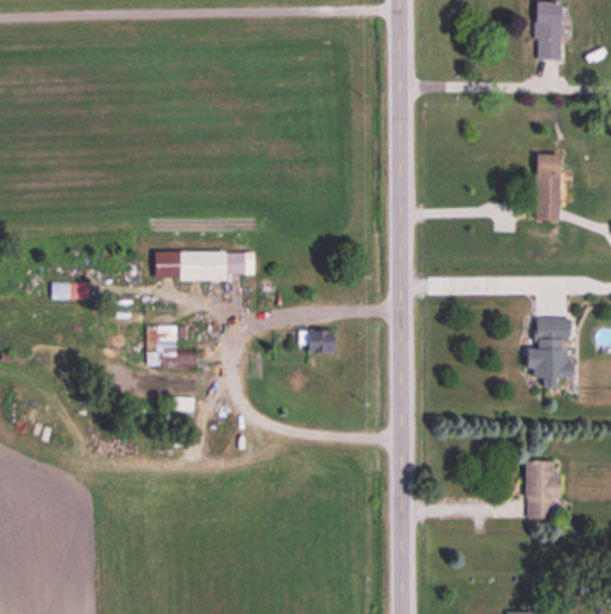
[(561,60),(561,1),(535,1),(535,60),(561,60)]
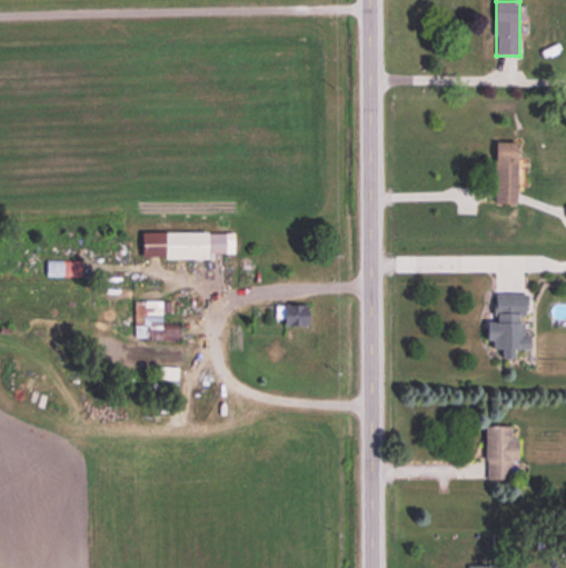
[(496,205),(518,205),(518,142),(496,142),(496,205)]
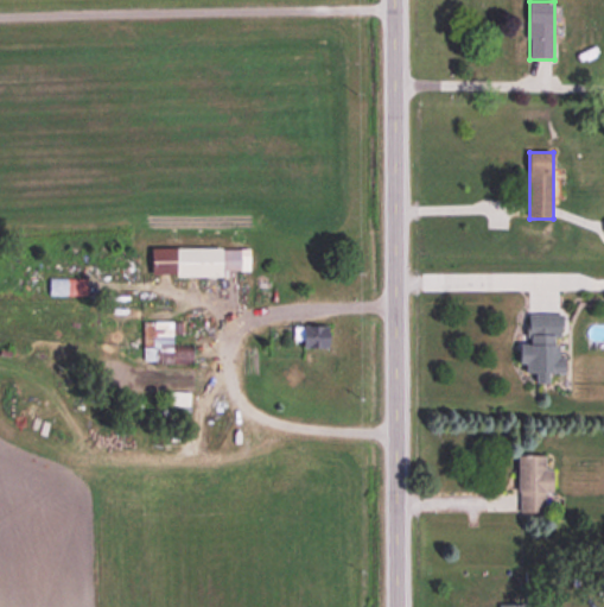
[(224,277),(224,272),(253,272),(253,248),(152,248),(152,277),(224,277)]
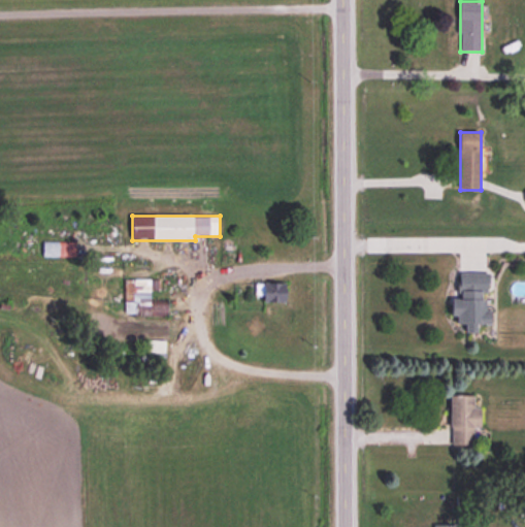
[(77,241),(44,241),(44,258),(77,258),(77,241)]
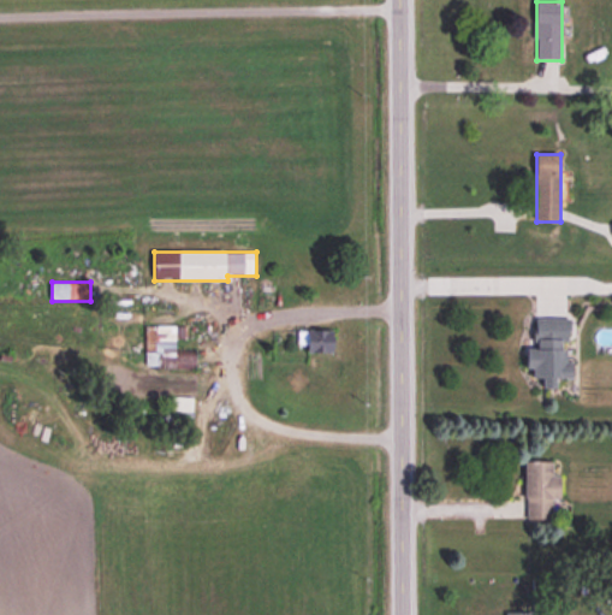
[(571,319),(536,319),(536,349),(530,349),(530,378),(544,378),(544,389),(557,389),(557,379),(571,379),(571,319)]
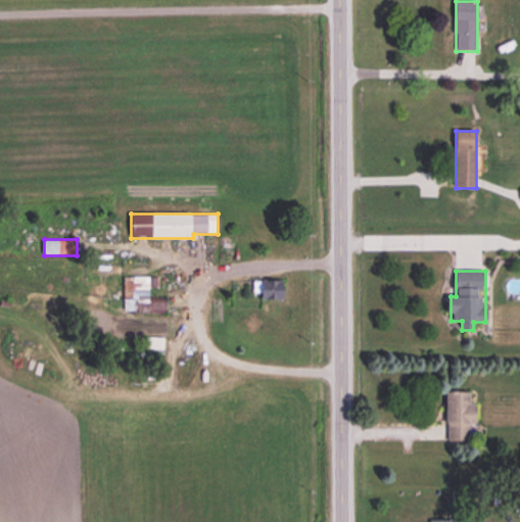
[(125,277),(125,309),(150,309),(150,277),(125,277)]
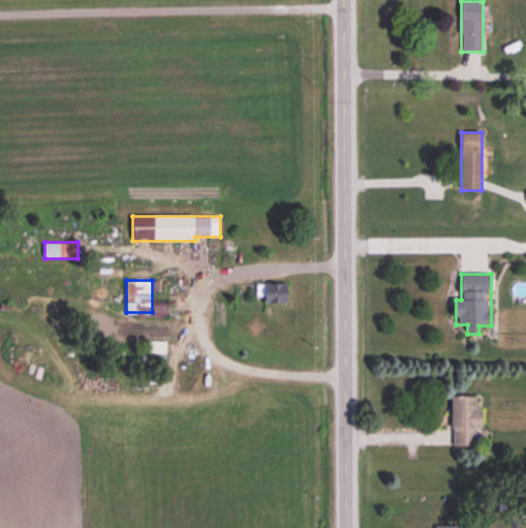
[(285,283),(264,283),(264,303),(285,303),(285,283)]
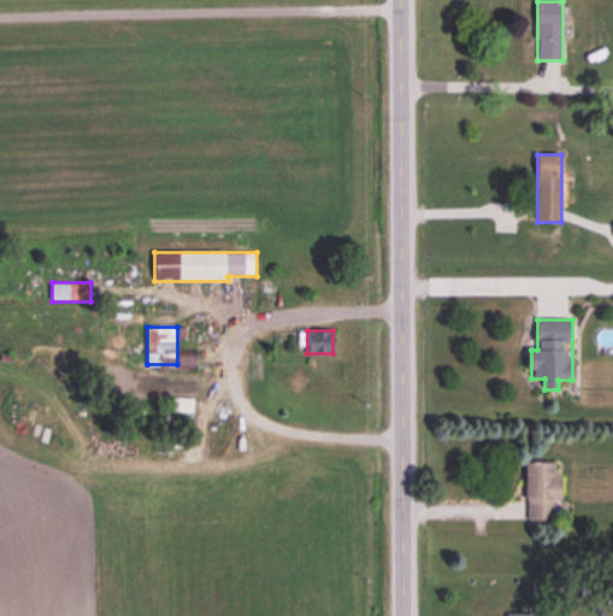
[(194,424),(194,398),(174,398),(174,424),(194,424)]
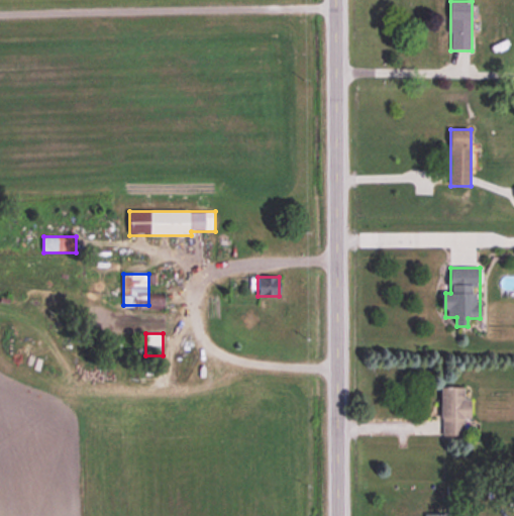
[(442,388),(443,436),(472,436),(471,399),(467,399),(467,388),(442,388)]
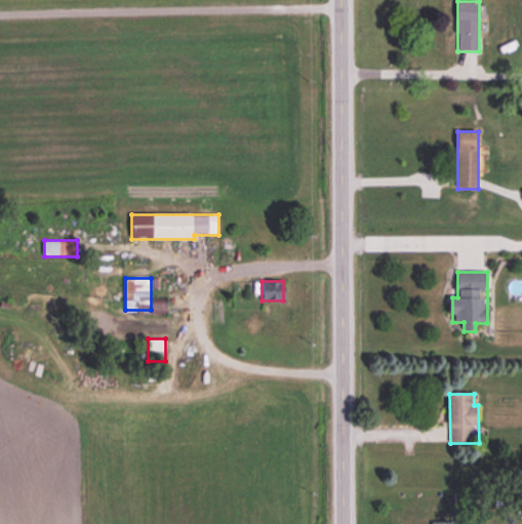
All buildings are outlined.
